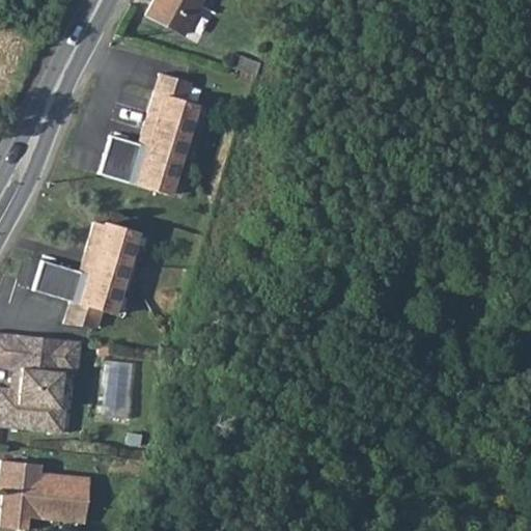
[(151,0),(144,15),(182,34),(199,0),(151,0)]
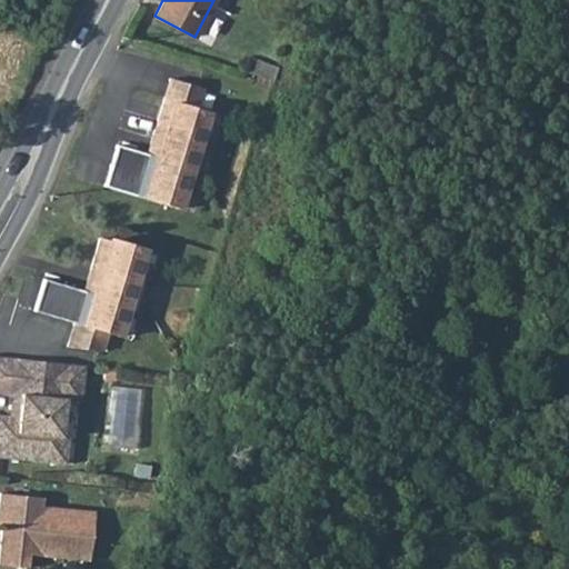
[(275,82),(276,79),(279,69),(250,59),(246,72),(275,82)]
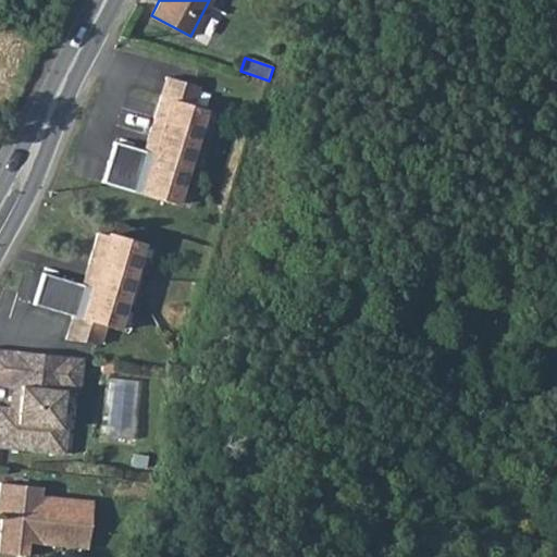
[(197,85),(166,76),(144,150),(113,141),(101,182),(175,203),(203,109),(190,104),(197,85)]
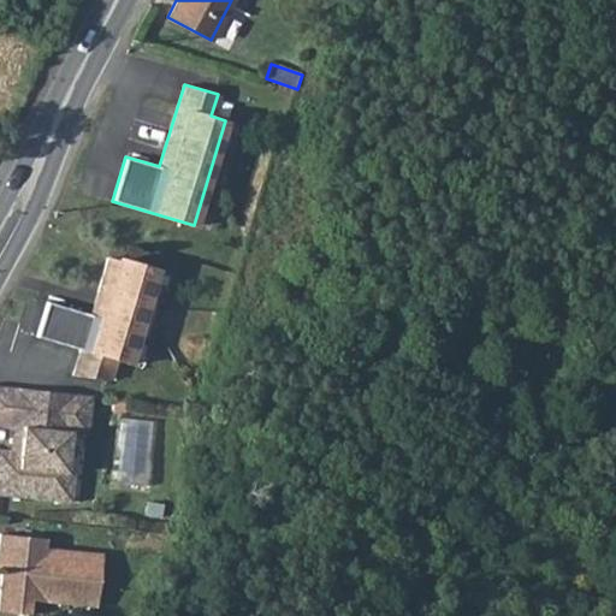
[(148,300),(157,268),(119,258),(118,260),(107,258),(90,314),(46,301),(35,336),(80,349),(71,378),(107,383),(114,360),(129,363),(138,332),(144,335),(154,302),(148,300)]
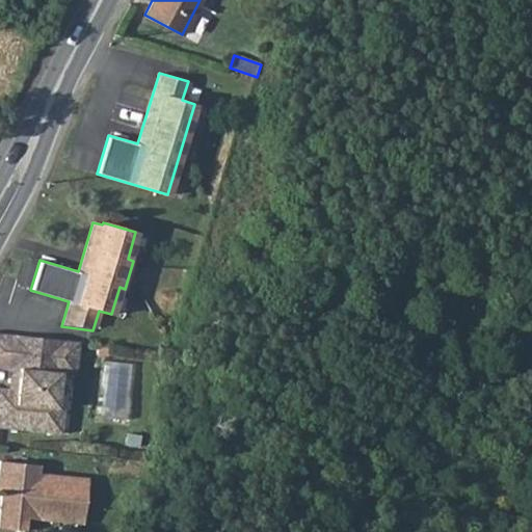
[(53,341),(0,333),(0,367),(6,369),(3,389),(0,388),(0,427),(40,433),(44,408),(48,374),(53,341)]
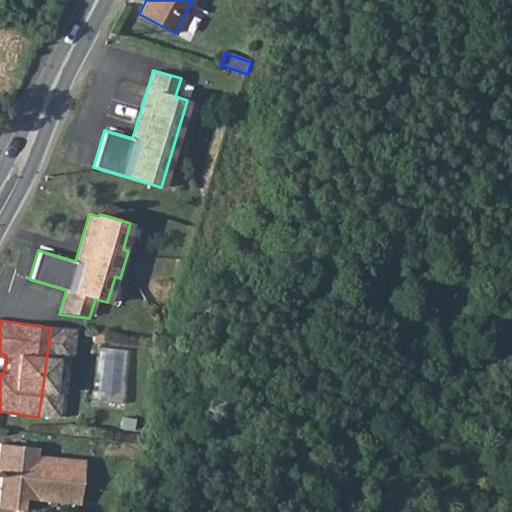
[(65,330),(51,328),(46,360),(61,362),(65,330)]
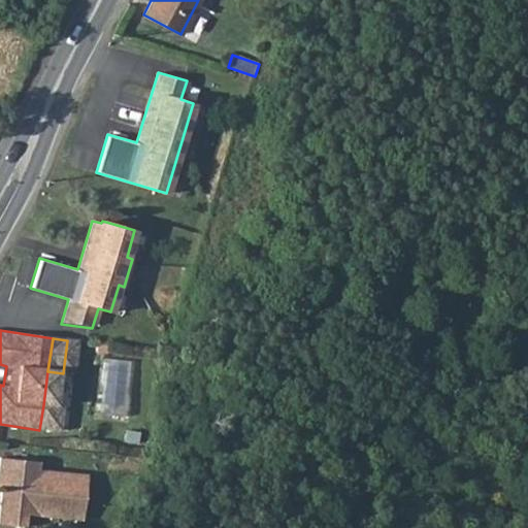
[(123,364),(95,360),(84,415),(119,419),(123,364)]
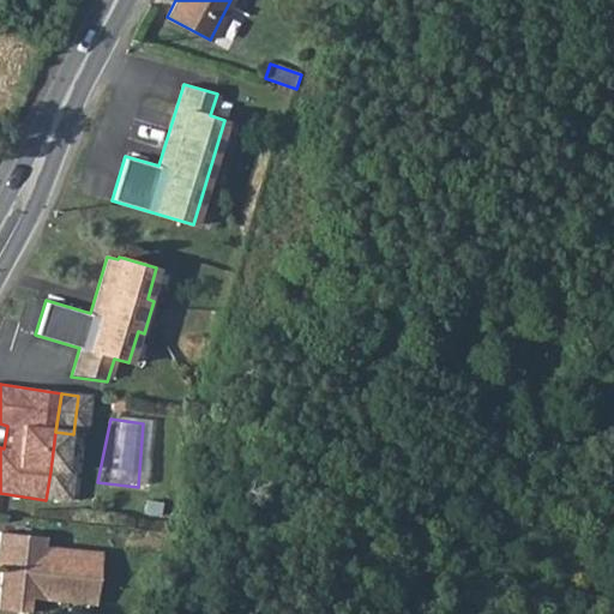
[(59,473),(50,471),(46,500),(55,501),(59,473)]
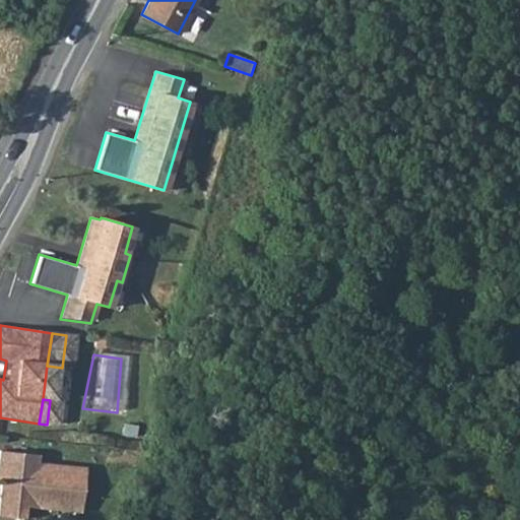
[(39,453),(0,449),(0,468),(2,469),(0,491),(0,514),(25,517),(26,505),(82,511),(86,466),(39,461),(39,453)]
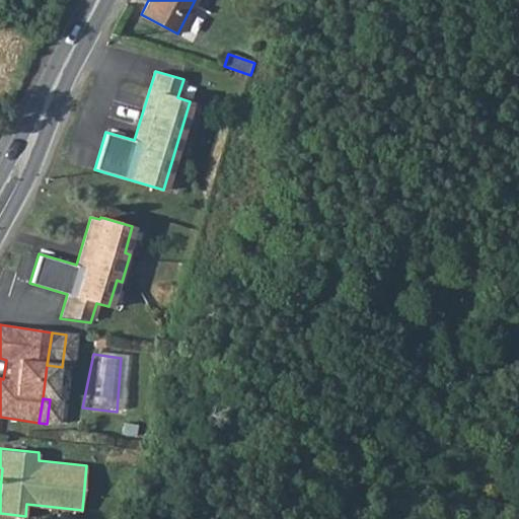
All buildings are outlined.
